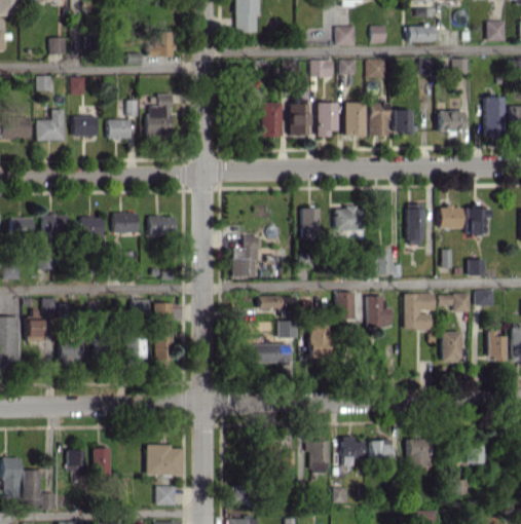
[(17,0),(0,0),(0,15),(17,16),(17,0)]
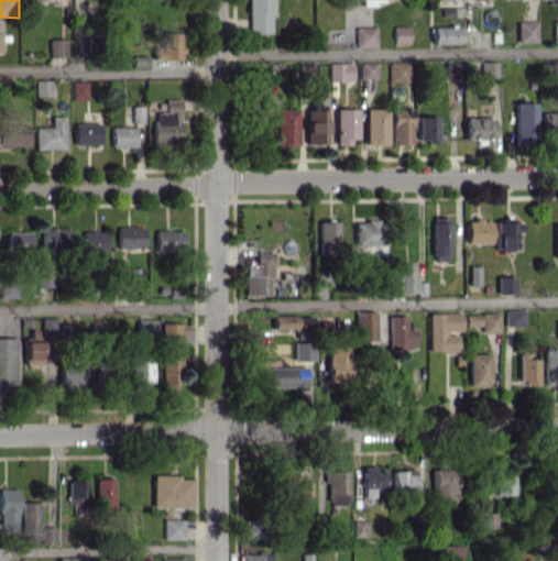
[(252,0),(253,35),(276,34),(275,0),(252,0)]
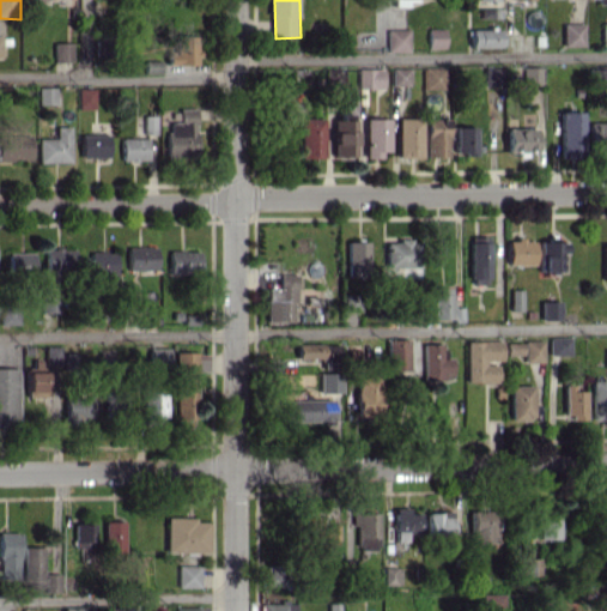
[(502,10),(485,11),(485,20),(502,19),(502,10)]
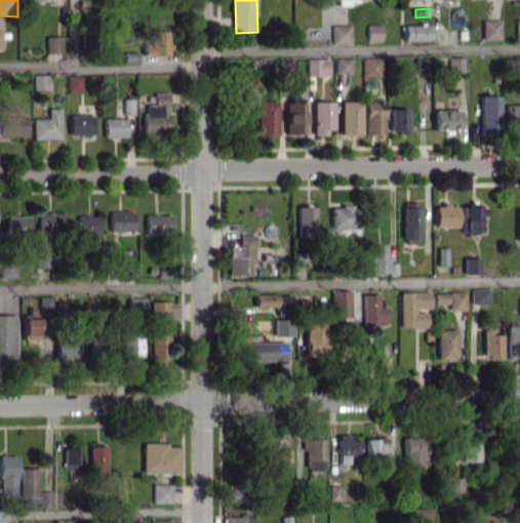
[(486,42),(505,41),(505,22),(486,22),(486,42)]
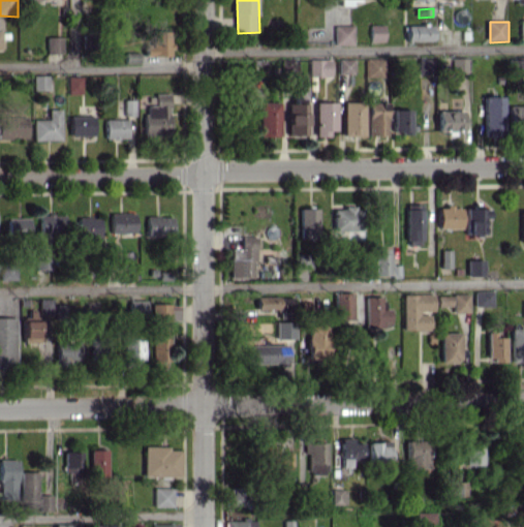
[(388,26),(373,27),(373,43),(388,43),(388,26)]
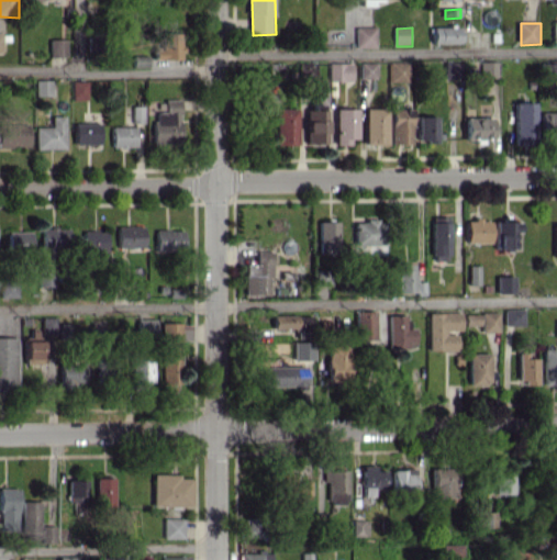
[(436,28),(436,45),(464,45),(464,29),(436,28)]
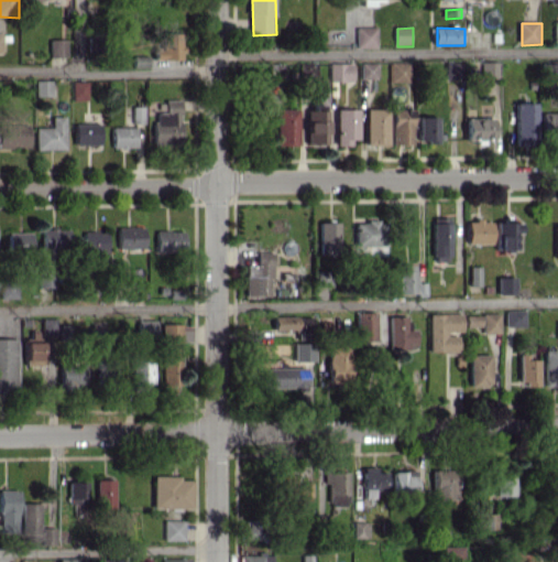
[(380,29),(360,29),(360,50),(381,49),(380,29)]
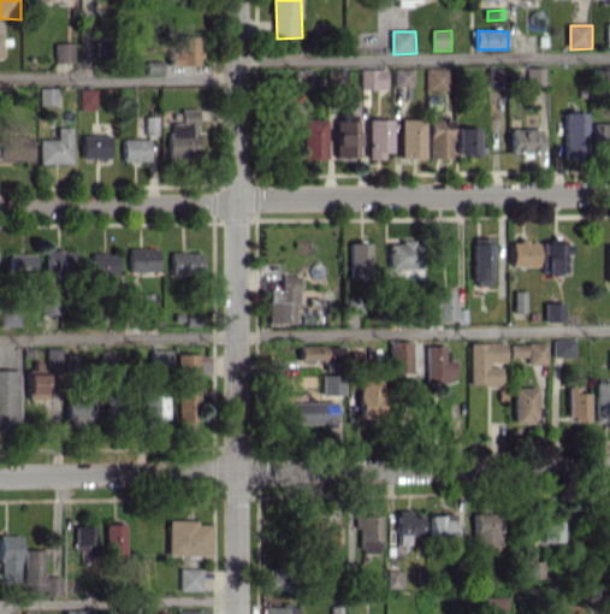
[(201,37),(172,39),(173,68),(202,66),(201,37)]
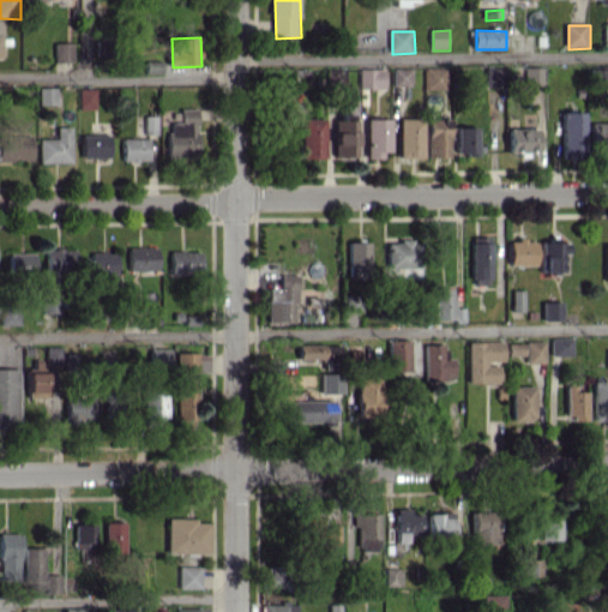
[(59,45),(59,65),(77,64),(76,45),(59,45)]
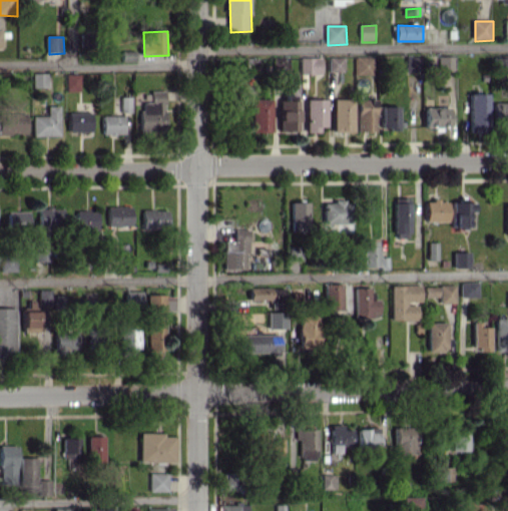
[(358,77),(377,76),(376,58),(357,59),(358,77)]
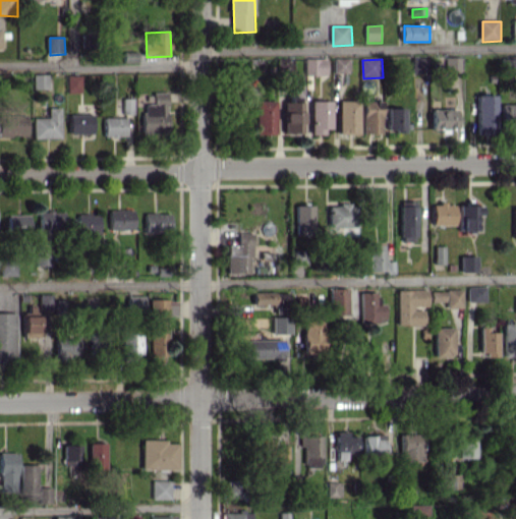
[(415,74),(431,74),(431,59),(415,59),(415,74)]
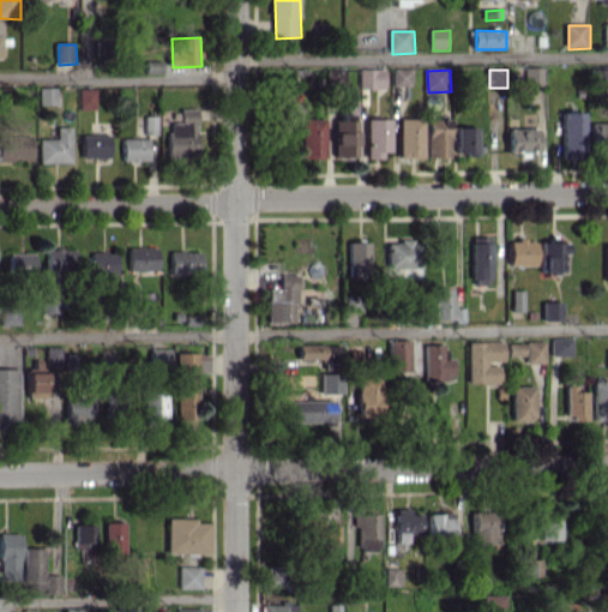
[(547,70),(529,70),(529,87),(547,87),(547,70)]
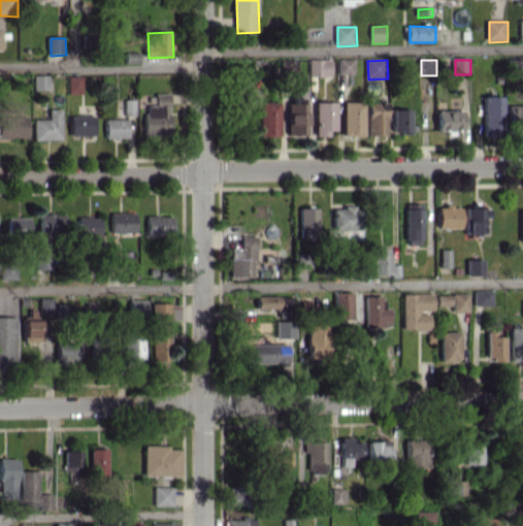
[(333,61),(312,61),(312,77),(333,77),(333,61)]
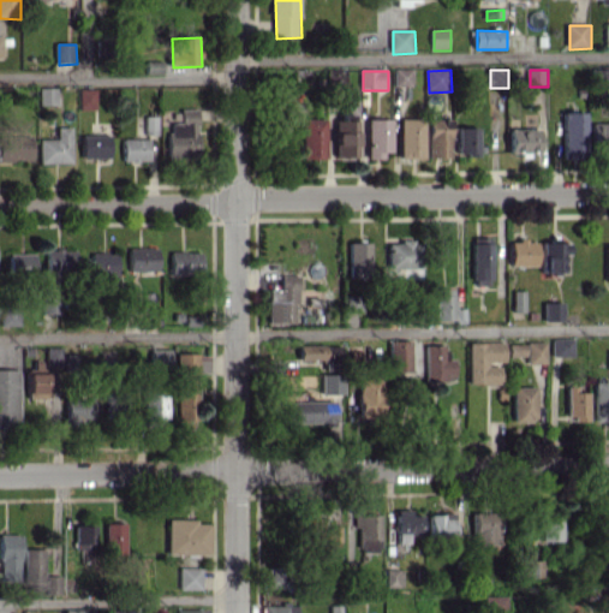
[(416,88),(415,71),(398,71),(398,88),(416,88)]
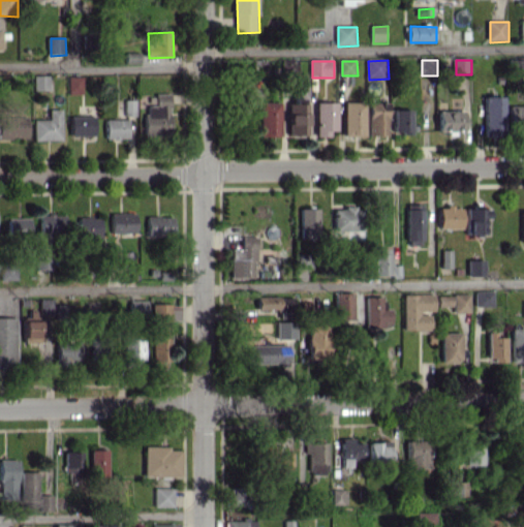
[(53,76),(37,78),(37,92),(54,91),(53,76)]
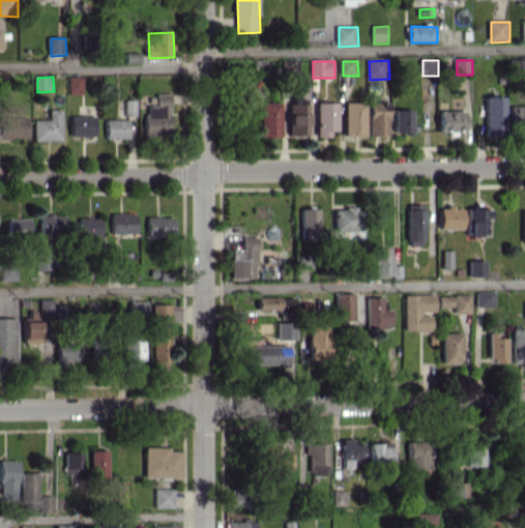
[(71,96),(86,96),(86,79),(71,78),(71,96)]
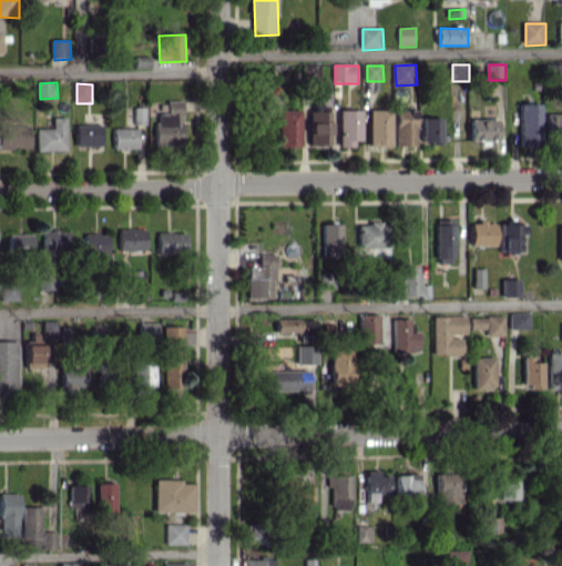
[(333,147),(333,110),(334,110),(334,92),(320,92),(320,112),(313,112),(313,147),(333,147)]
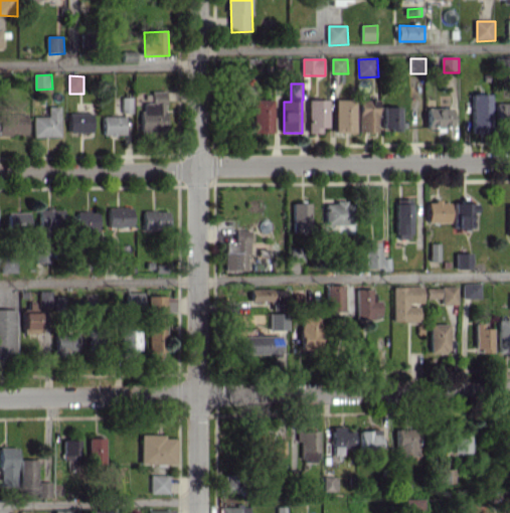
[(169,93),(155,93),(155,105),(144,105),(145,133),(170,132),(169,93)]
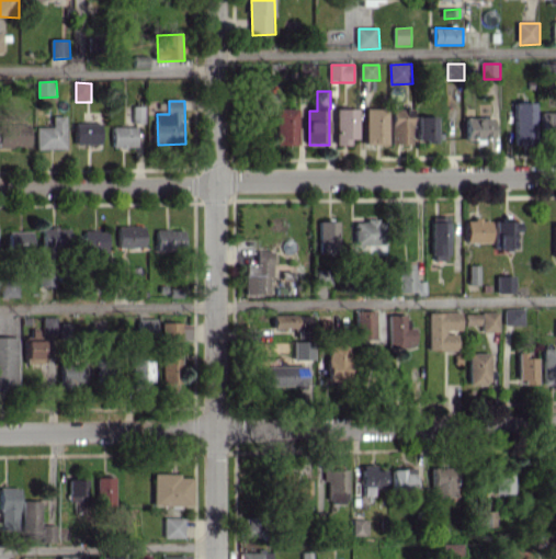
[(518,104),(518,146),(539,145),(537,104),(518,104)]
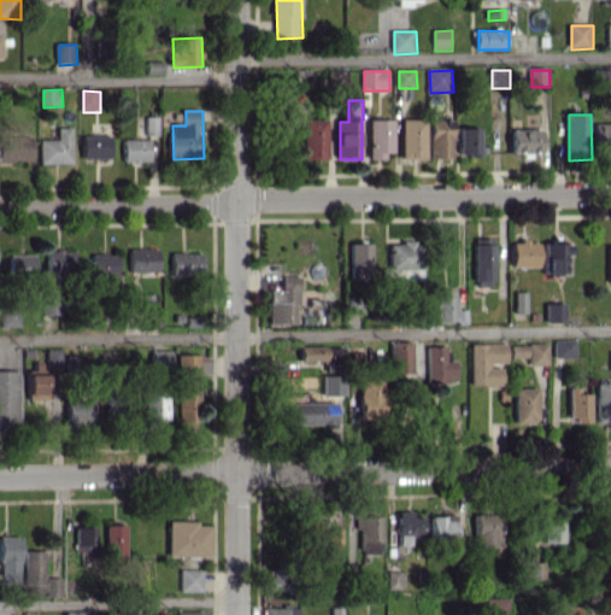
[(162,118),(150,118),(150,138),(163,136),(162,118)]
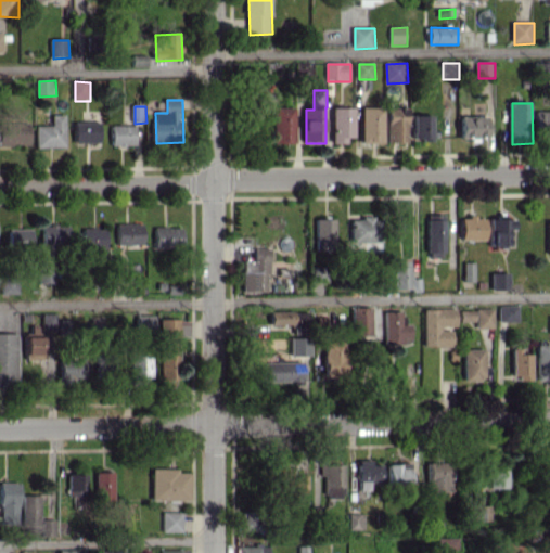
[(276,145),(297,144),(296,108),(275,108),(276,145)]
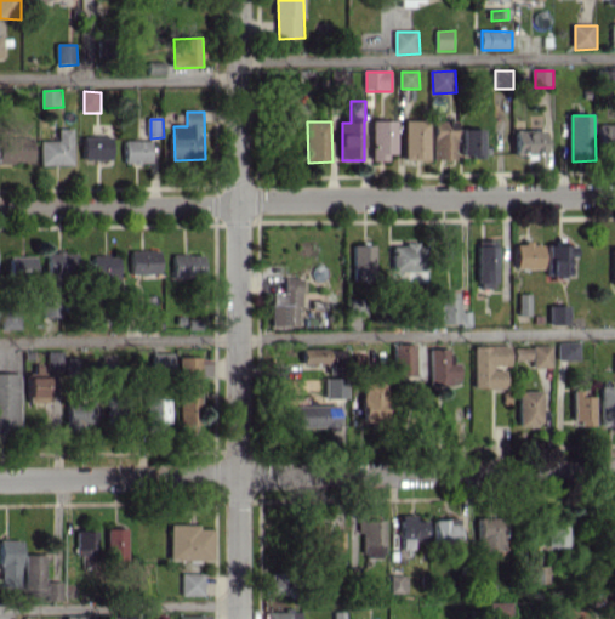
[(399,121),(375,123),(375,163),(391,163),(391,155),(399,155),(399,121)]
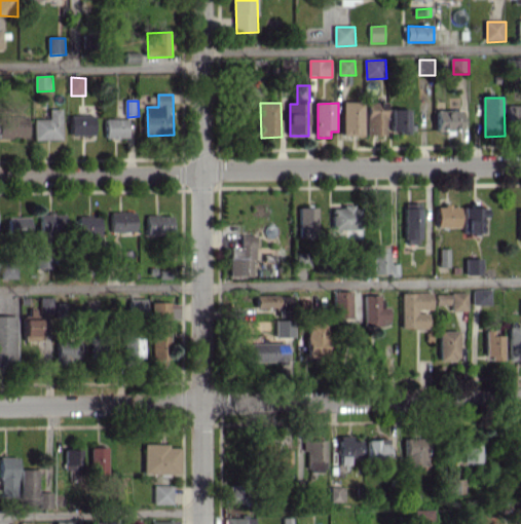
[(345,138),(366,137),(365,103),(344,103),(345,138)]
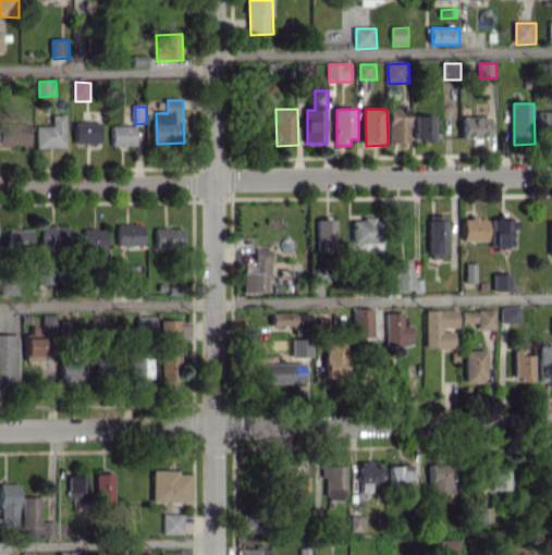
[(391,144),(412,145),(412,110),(391,110),(391,144)]
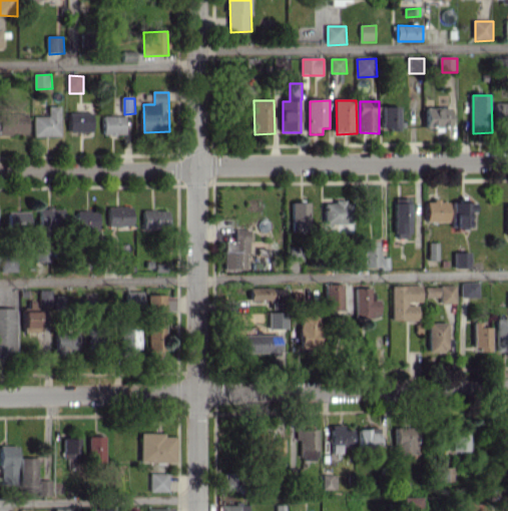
[(507,103),(497,104),(497,123),(507,122),(507,103)]
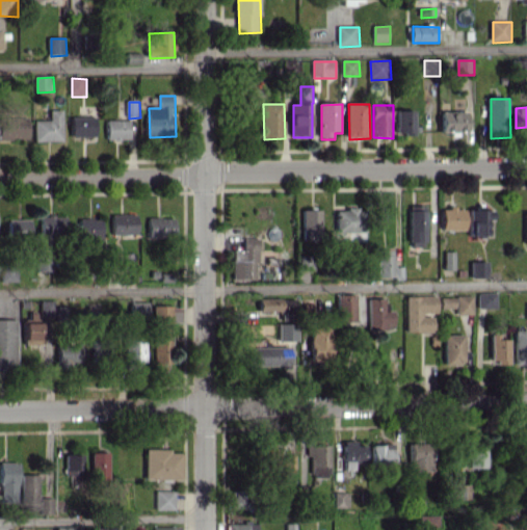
[(66,111),(53,111),(53,122),(37,122),(37,143),(67,142),(66,111)]
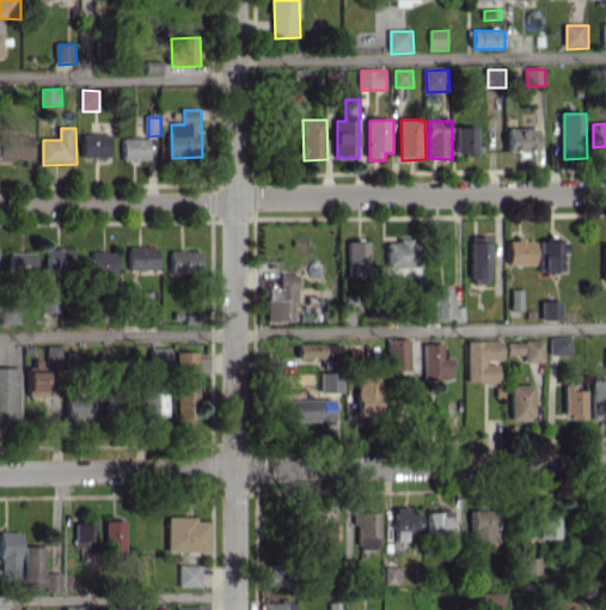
[(479,157),(479,129),(459,128),(459,157),(479,157)]
